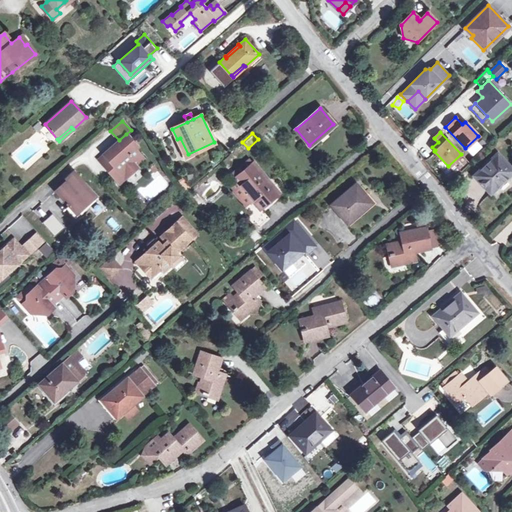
[(119,140),(98,159),(120,184),(125,179),(125,175),(126,170),(134,163),(136,166),(144,159),(135,149),(138,147),(126,134),(119,140)]
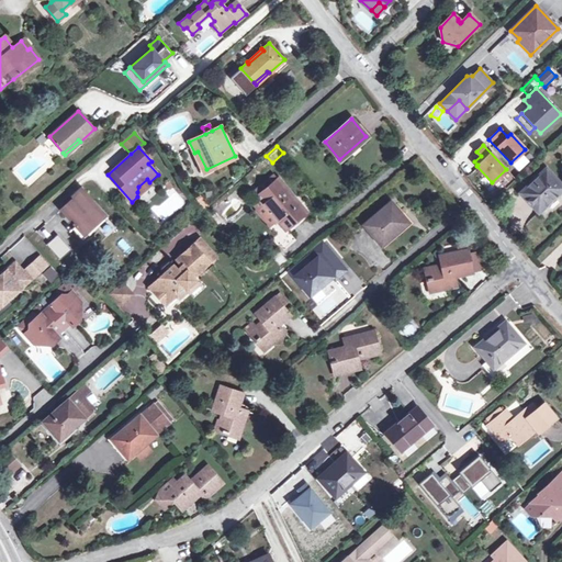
[(198,152),(194,153),(203,171),(206,169),(198,152)]
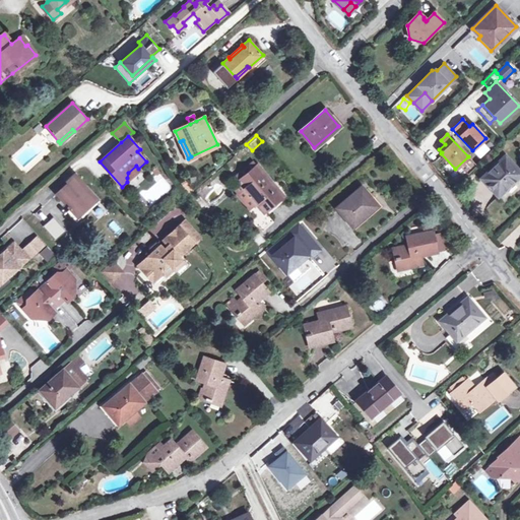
[(498,196),(519,175),(519,171),(505,155),(481,179),(498,196)]
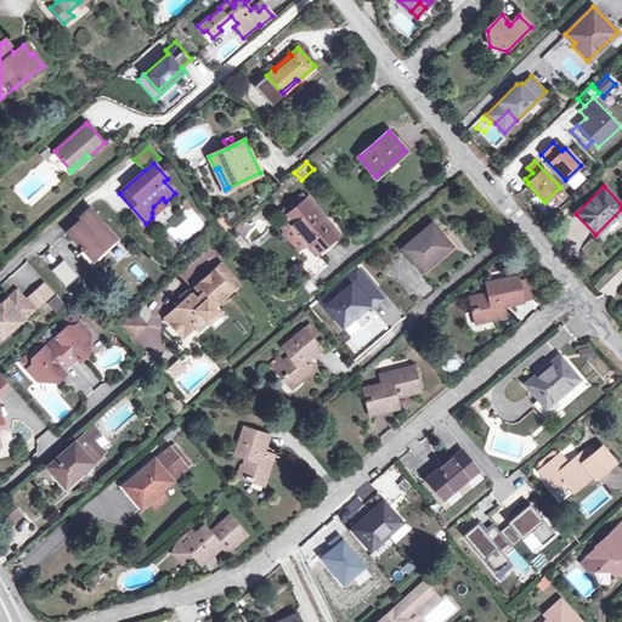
[(152,213),(165,202),(163,198),(153,207),(152,213)]
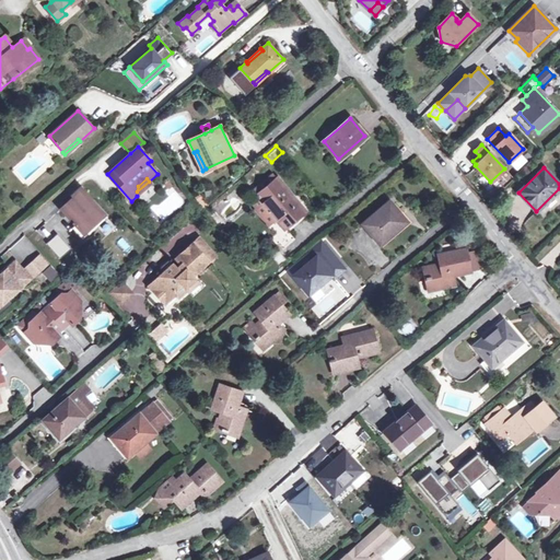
[(284,229),(305,211),(278,178),(257,196),(284,229)]
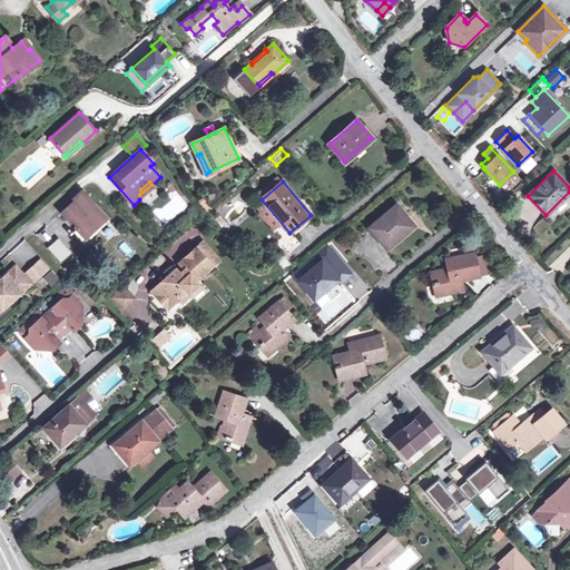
[(74,208),(66,216),(85,237),(107,217),(81,189),(72,197),(76,200),(71,205),(74,208)]
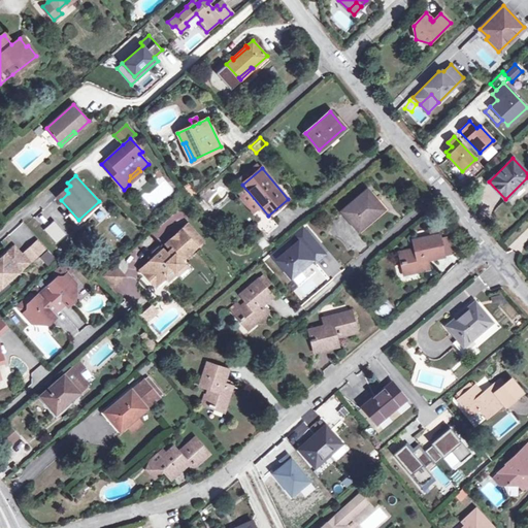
[(68,193),(66,190),(58,197),(61,200),(68,193)]
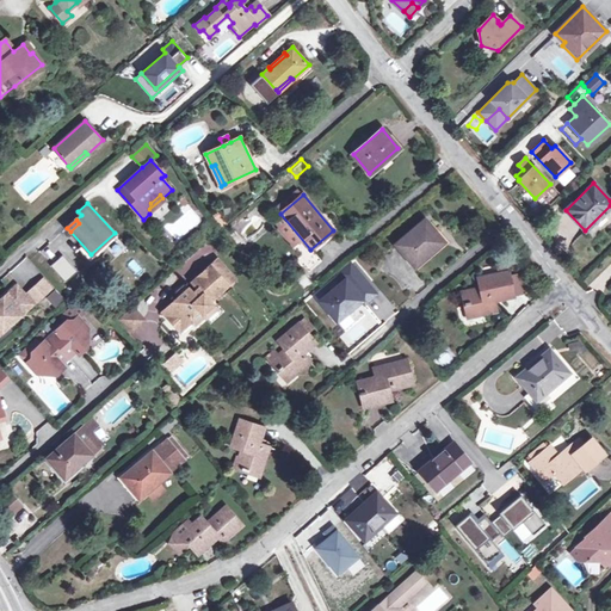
[(432,238),(437,234),(425,220),(395,245),(414,267),(439,246),(432,238)]
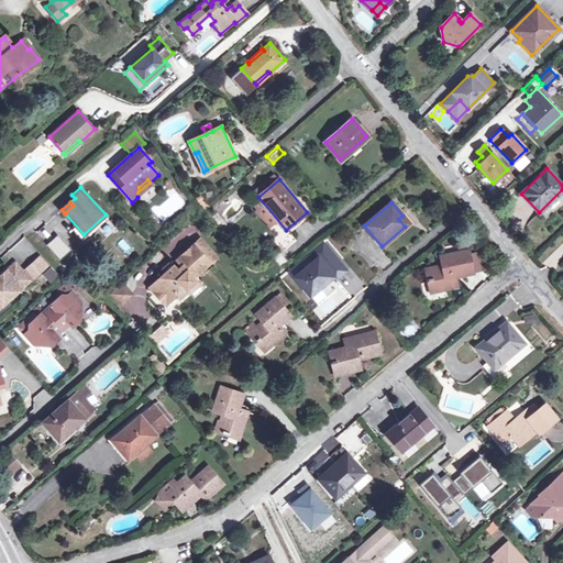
[(409,222),(403,216),(398,219),(405,227),(409,222)]
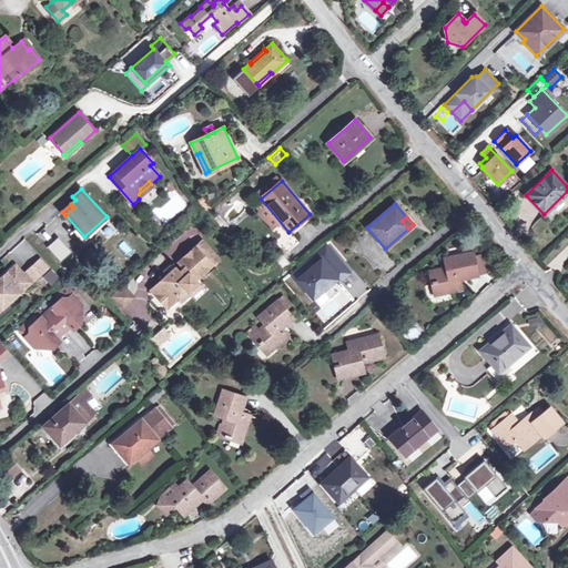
[(292,233),(280,243),(286,251),(297,242),(292,233)]
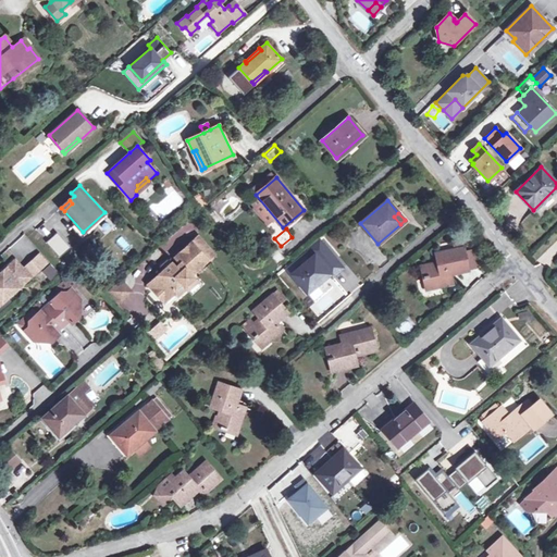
[(193,240),(209,258),(215,252),(199,235),(193,240)]
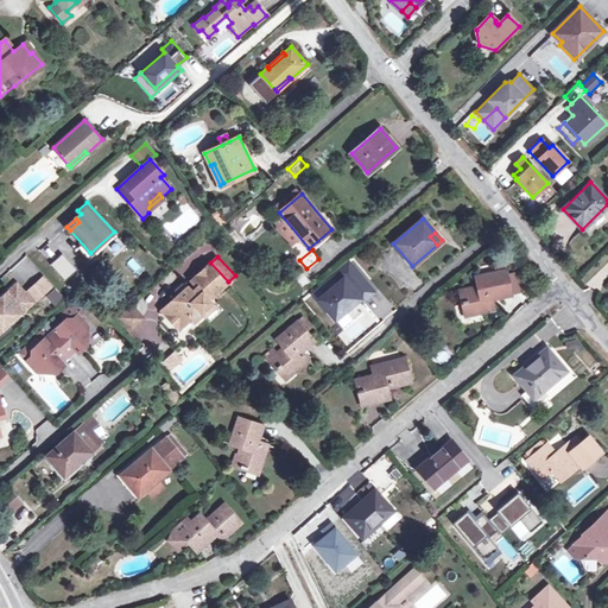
[(335,320),(360,298),(356,295),(367,285),(348,261),(337,272),(342,278),(318,299),(335,320)]
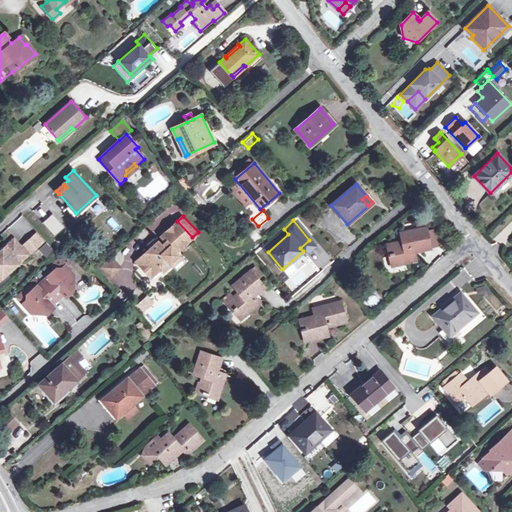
[(157,241),(151,247),(140,258),(140,266),(151,277),(161,267),(164,270),(173,261),(171,260),(179,253),(177,251),(192,237),(177,221),(161,235),(167,241),(162,245),(158,240),(157,241)]
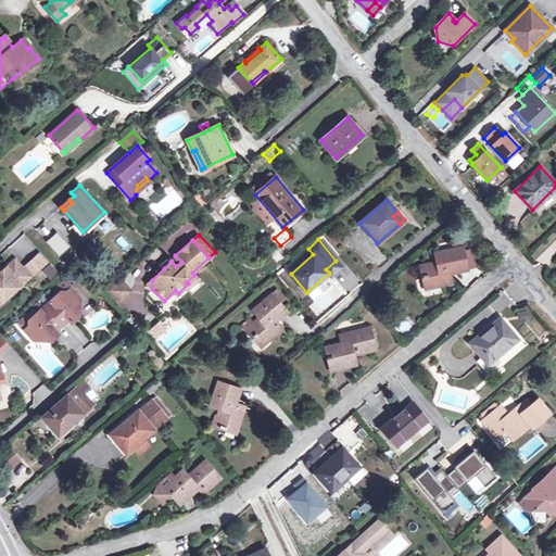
[(429,277),(431,288),(442,286),(442,287),(452,285),(451,276),(449,277),(449,273),(467,269),(476,267),(472,251),(464,253),(463,248),(436,253),(437,262),(420,265),(424,278),(429,277)]
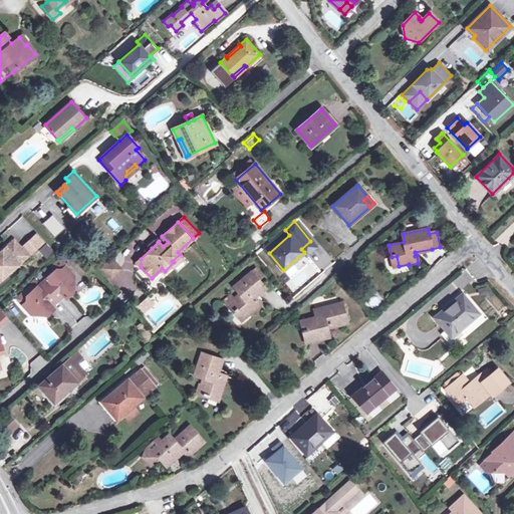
[(510,242),(509,232),(495,233),(496,243),(510,242)]
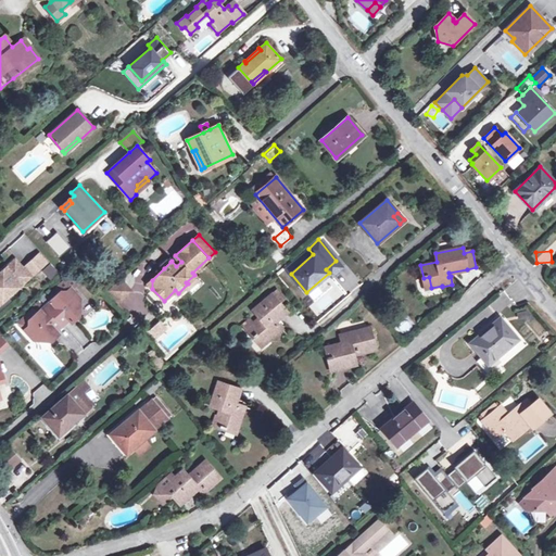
[(290,273),(302,261),(297,254),(285,266),(290,273)]
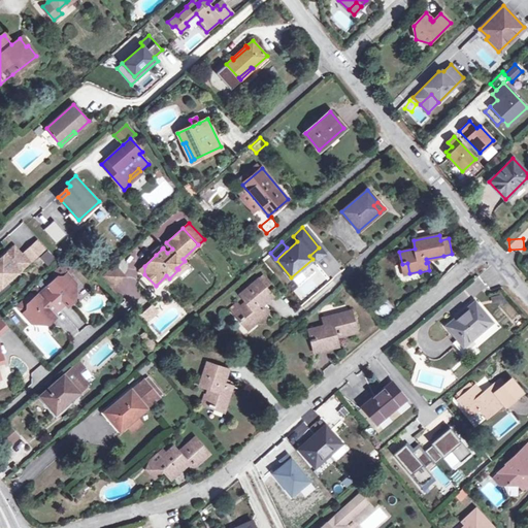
[(47,264),(54,260),(41,244),(35,250),(47,264)]
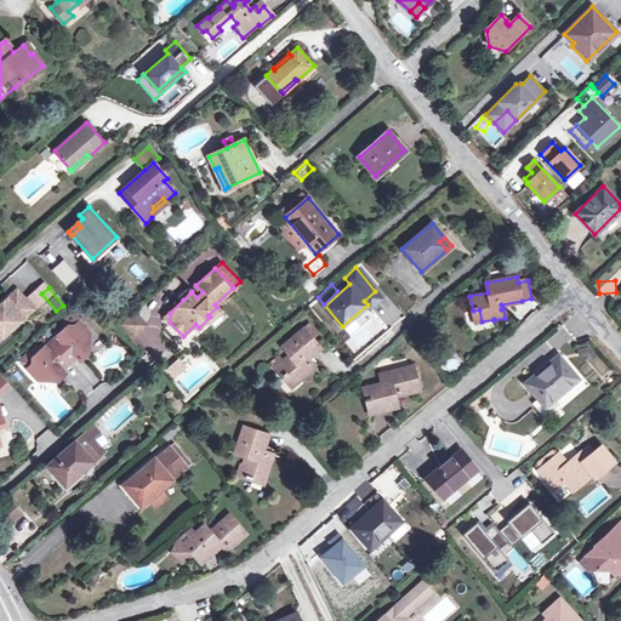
[(183,300),(191,292),(187,289),(180,296),(183,300)]
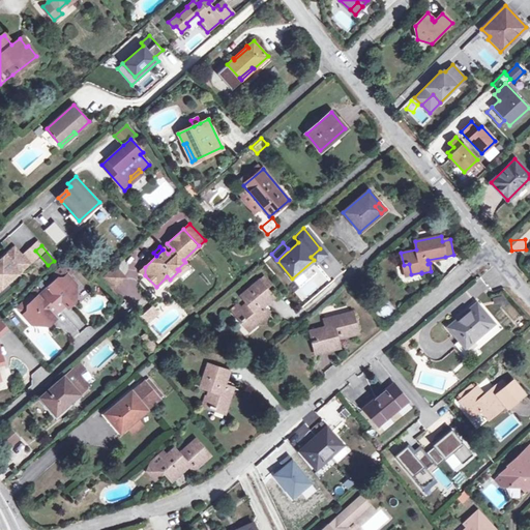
[(0,260),(0,286),(1,288),(28,263),(13,247),(0,260)]
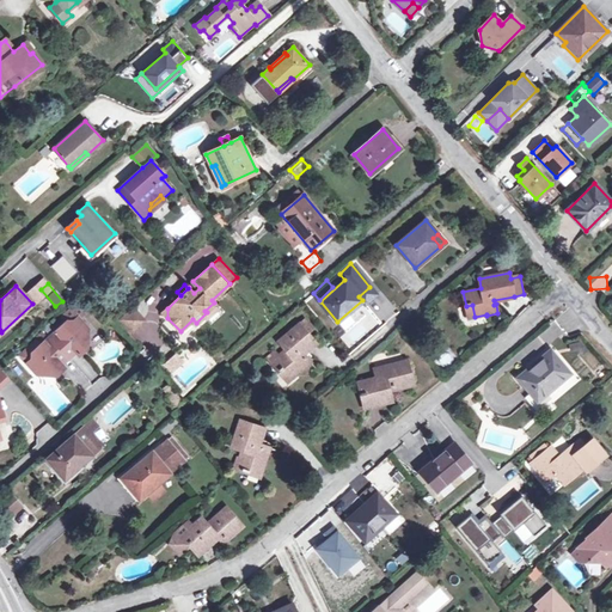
[(375,293),(369,287),(359,297),(362,300),(365,303),(375,293)]
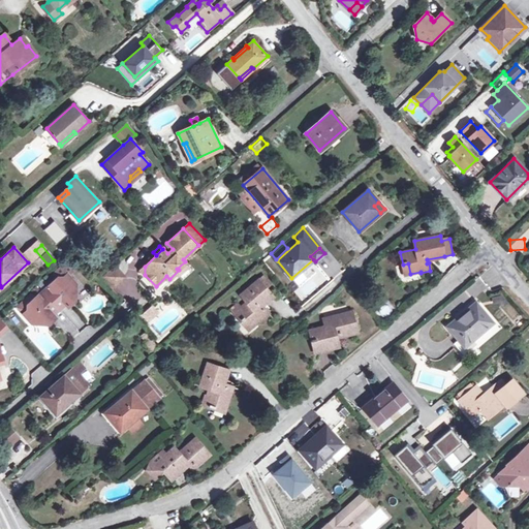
[(189,266),(185,261),(177,269),(179,270),(182,273),(189,266)]
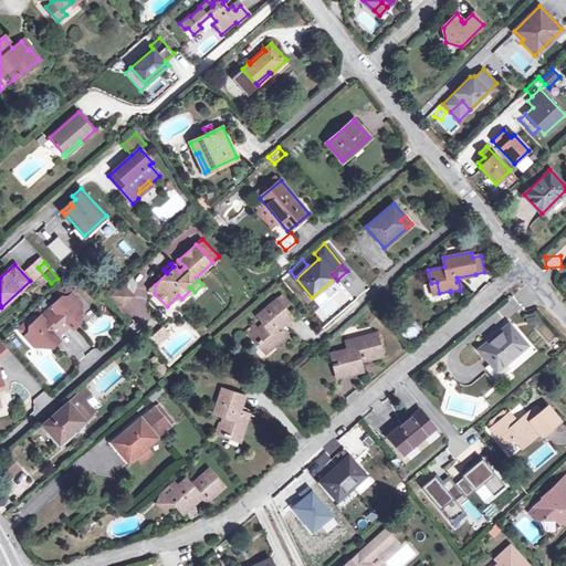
[(124,305),(134,295),(124,284),(114,294),(124,305)]
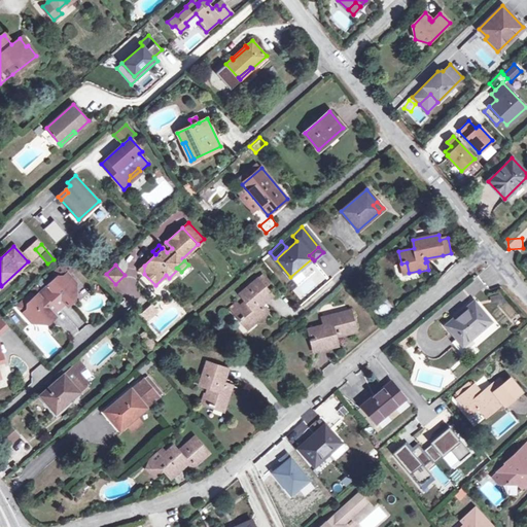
[(27,309),(23,312),(31,321),(47,322),(55,316),(53,313),(65,303),(67,305),(74,299),(75,282),(67,272),(63,276),(58,276),(27,303),(27,304),(27,309)]
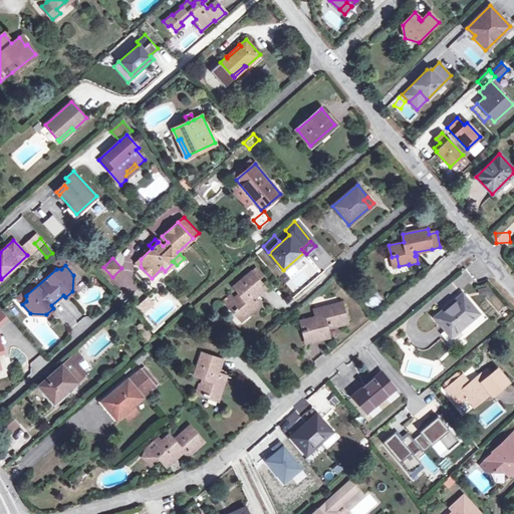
[(256,269),(252,272),(259,280),(262,276),(256,269)]
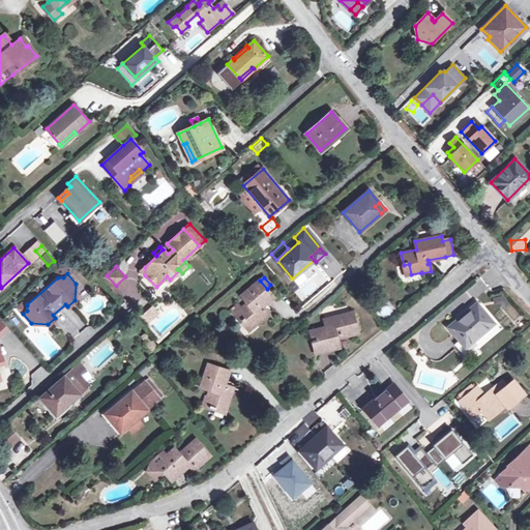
[(267,289),(260,281),(241,296),(247,302),(241,307),(239,305),(233,312),(242,323),(245,320),(253,327),(261,320),(262,321),(269,315),(264,308),(263,310),(261,306),(262,305),(273,296),(267,289)]
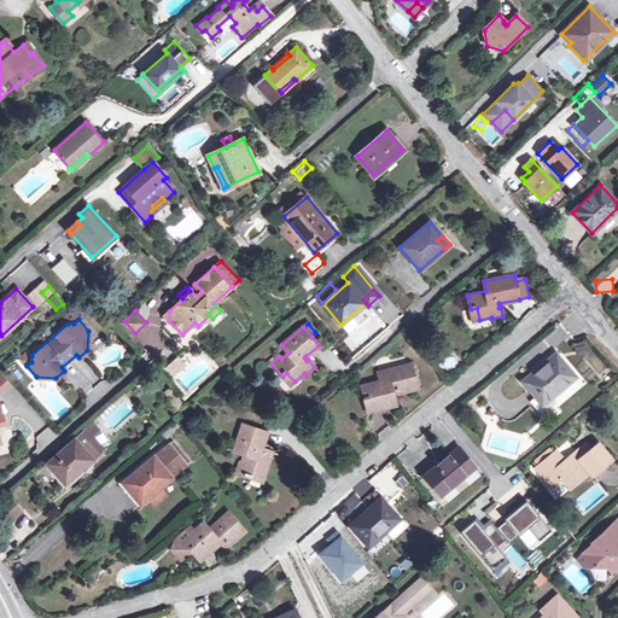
[(19,359),(27,366),(31,362),(31,356),(27,351),(19,359)]
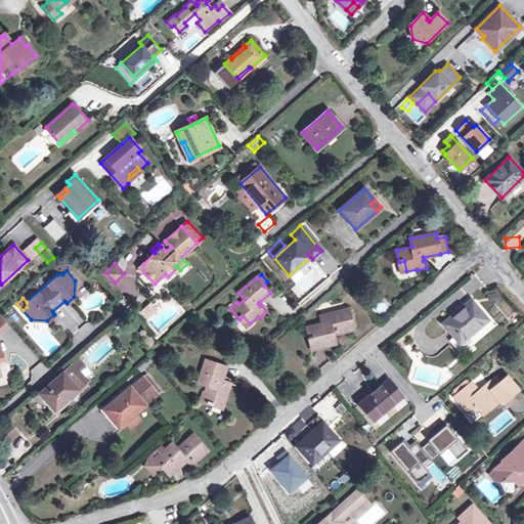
[(489,320),(471,299),(442,323),(461,344),(489,320)]
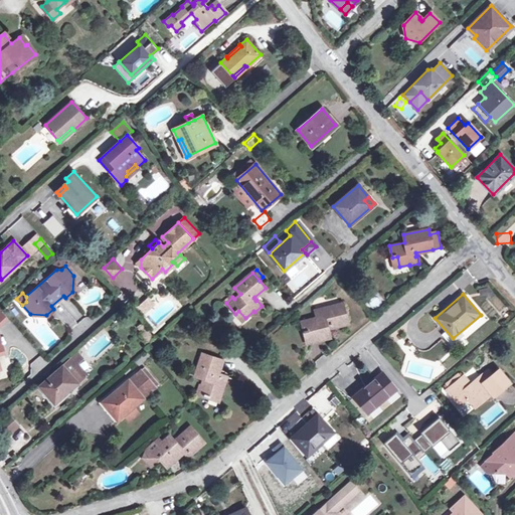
[(225,304),(226,303),(232,297),(231,295),(223,302),(225,304)]
